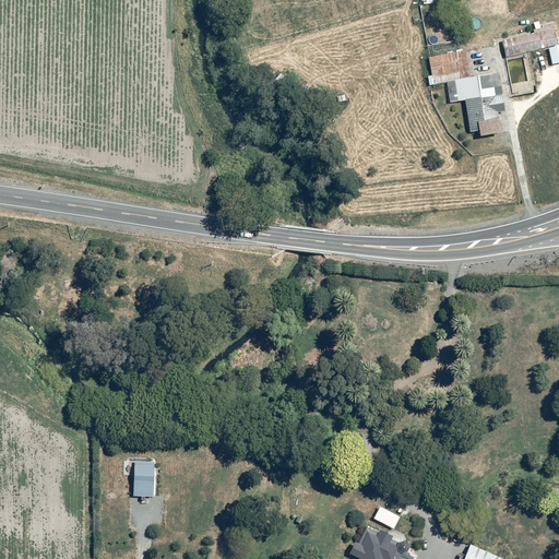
[(552,28),(504,39),(508,56),(557,46),(552,28)]
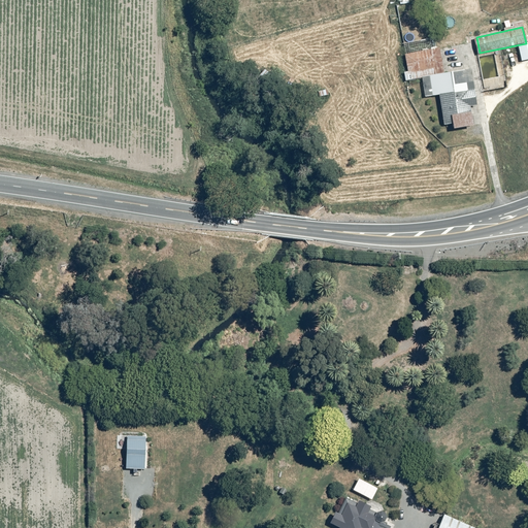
[(441,95),(446,124),(455,123),(456,127),(476,125),(474,109),(480,108),(474,67),(446,70),(442,45),(439,46),(438,37),(408,40),(409,53),(406,53),(408,70),(406,70),(407,79),(423,77),(425,96),(441,95)]
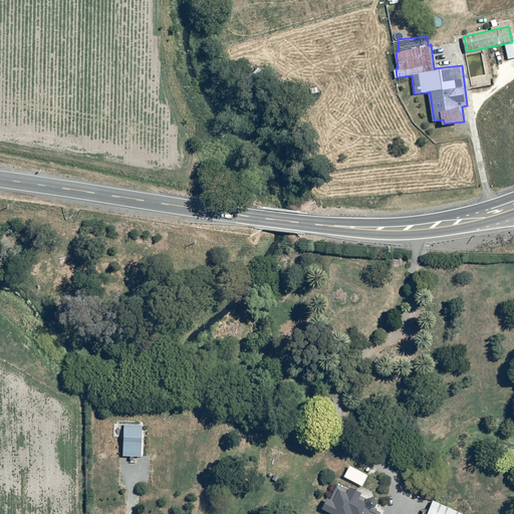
[(145,424),(125,423),(124,456),(143,456),(145,424)]
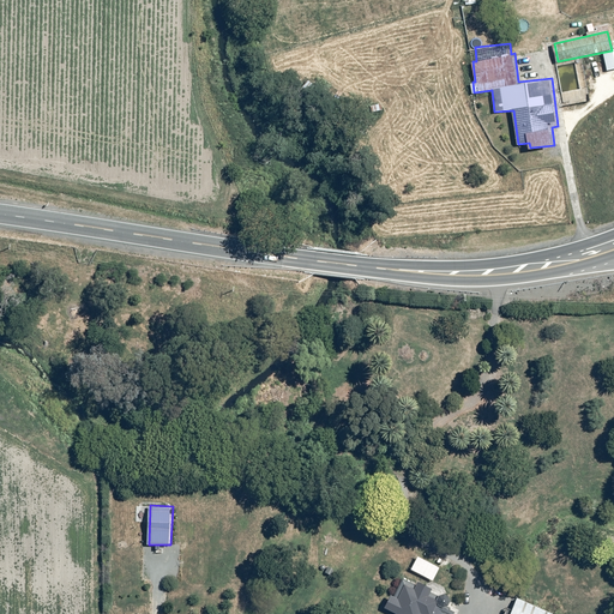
[(420,555),(413,569),(435,581),(443,567),(420,555)]
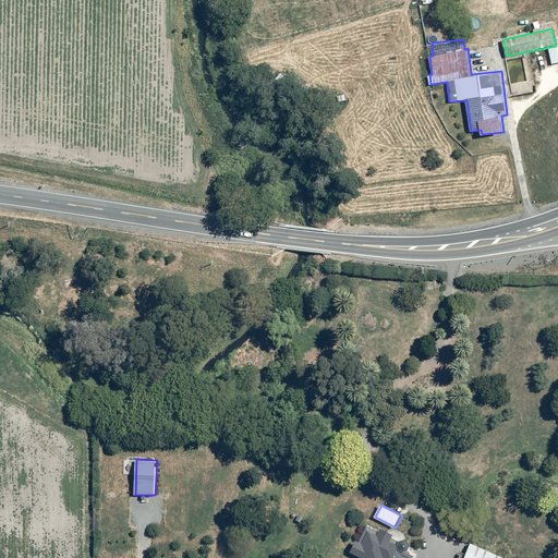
[(356,540),(351,550),(365,557),(403,557),(405,555),(411,557),(414,557),(416,554),(410,550),(413,543),(404,537),(403,540),(380,528),(377,534),(371,531),(364,543),(356,540)]
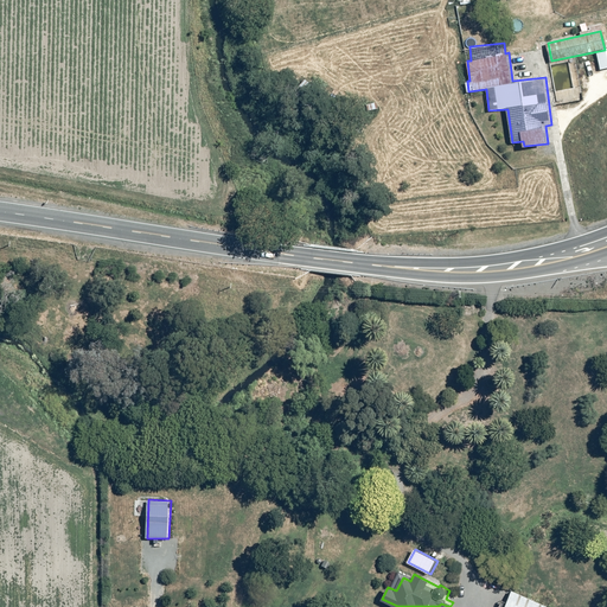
[(504,606),(551,606),(513,589),(504,606)]
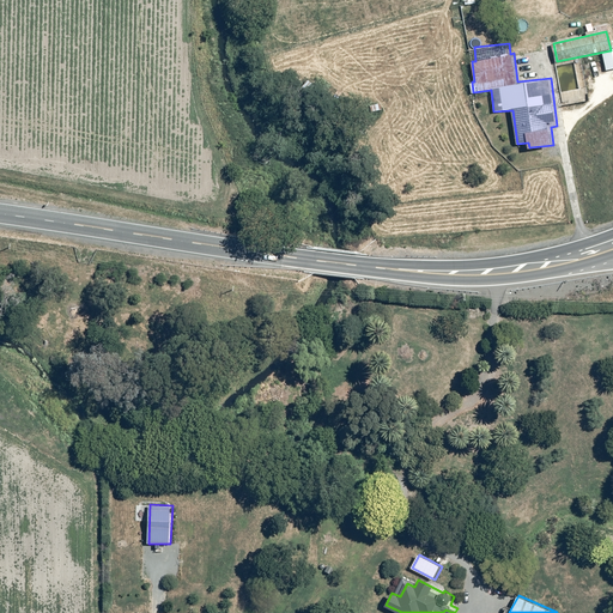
All buildings are outlined.
